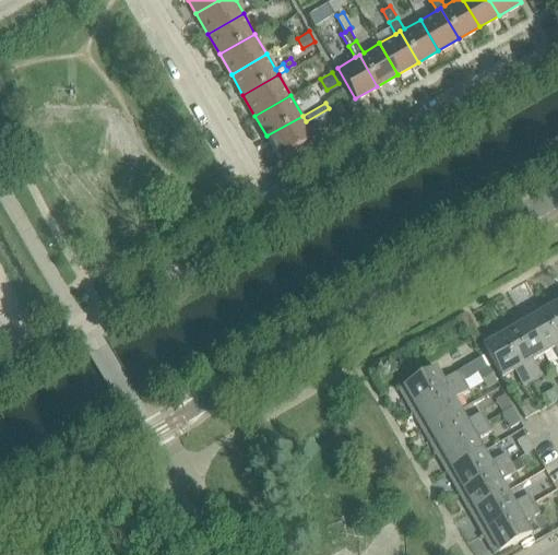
[(266,136),(280,157),(315,137),(306,121),(303,116),(266,136)]
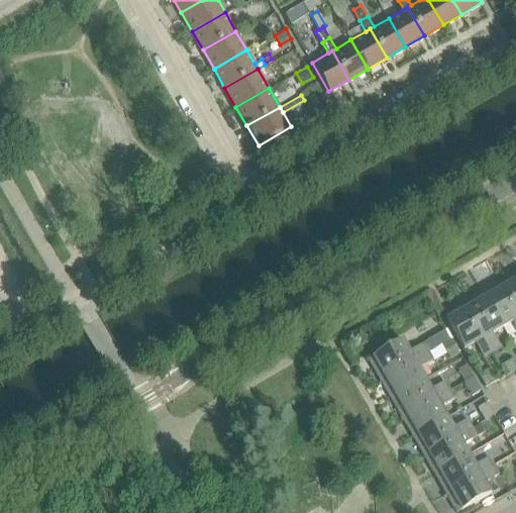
[(515,271),(502,280),(515,304),(515,271)]
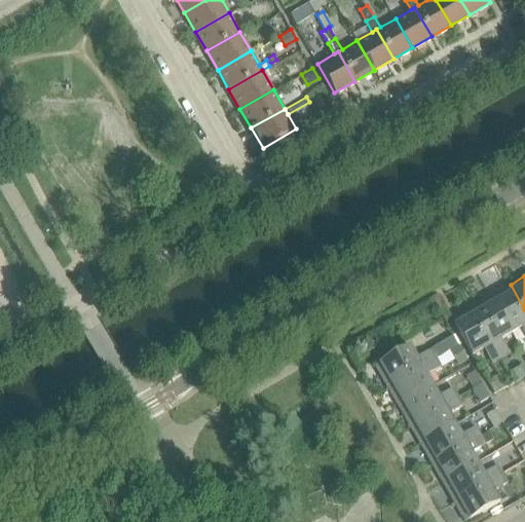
[(524,330),(524,309),(511,285),(491,296),(511,330),(521,324),(524,330)]
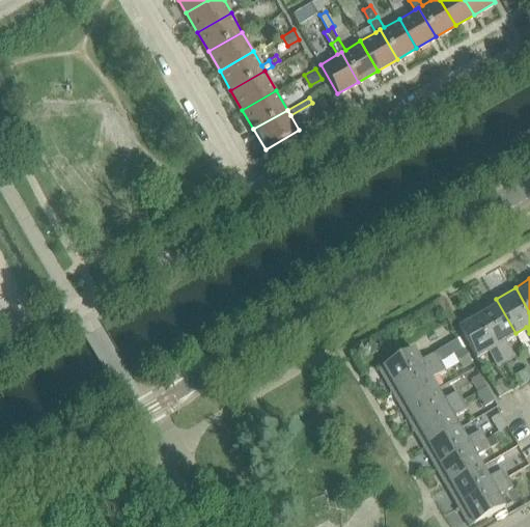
[(496,299),(476,310),(504,359),(513,354),(505,339),(515,333),(496,299)]
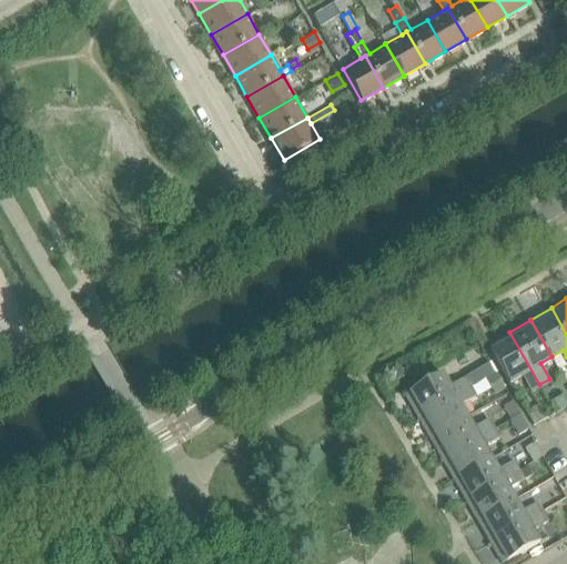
[(530,390),(539,384),(509,332),(487,344),(509,381),(522,374),(530,390)]
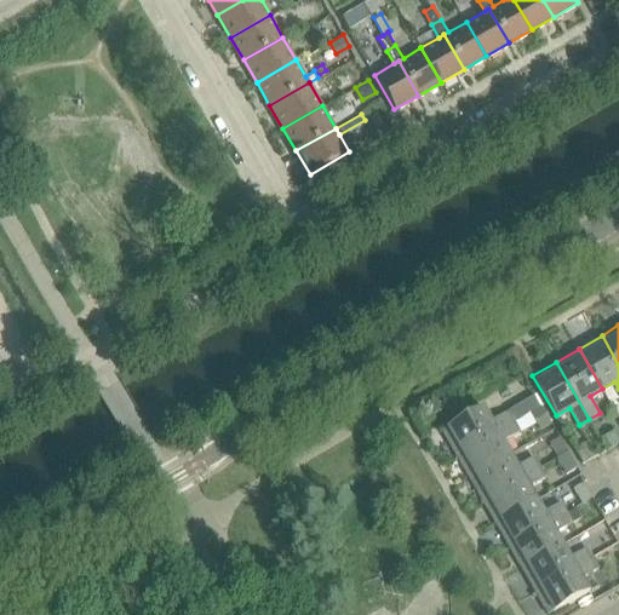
[(534,392),(506,408),(513,419),(531,408),(540,403),(534,392)]
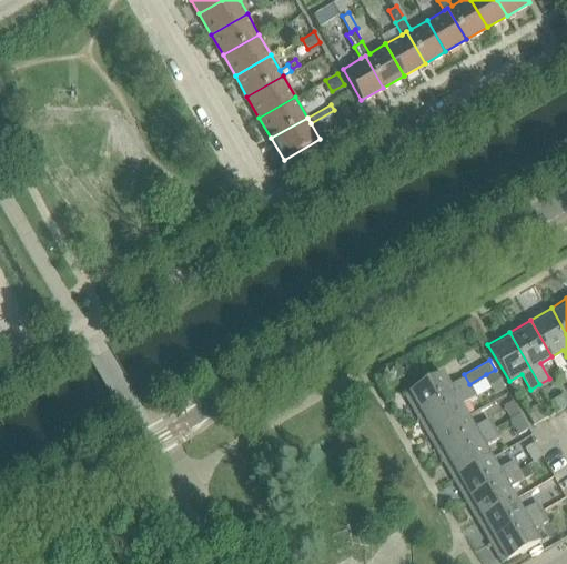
[(495,370),(486,374),(492,384),(495,391),(504,385),(495,370)]
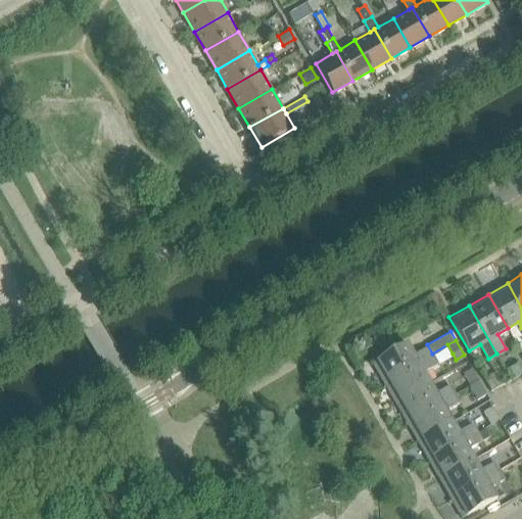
[(373,361),(384,381),(432,354),(427,344),(413,352),(407,341),(373,361)]
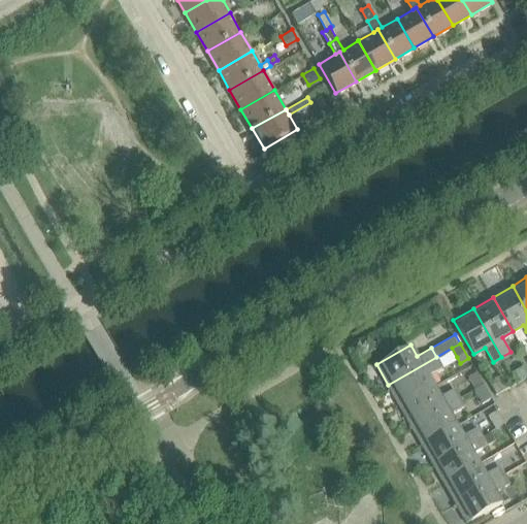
[(441,365),(436,357),(388,385),(399,404),(433,385),(427,373),(441,365)]
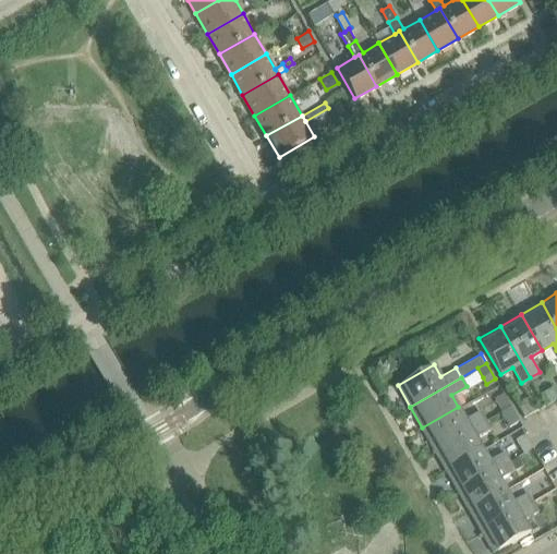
[(528,394),(536,388),(530,377),(521,383),(528,394)]
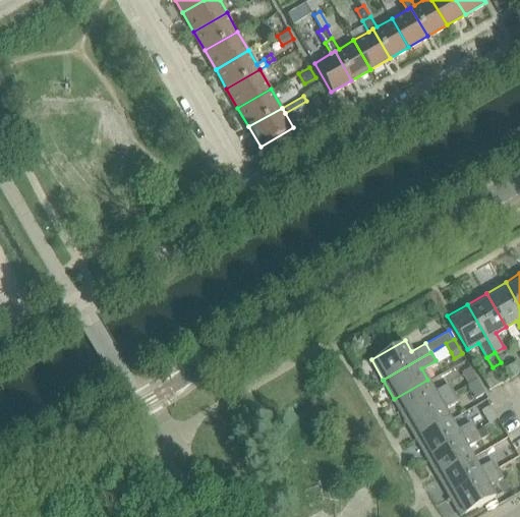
[(519,366),(516,359),(503,366),(509,376),(517,371),(519,369),(519,366)]
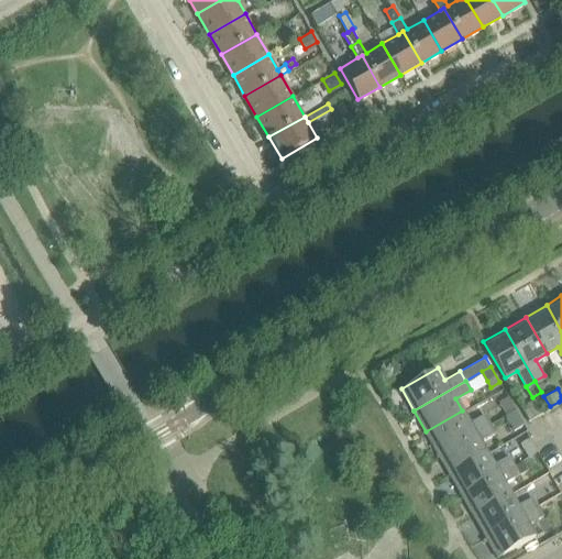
[(507,395),(498,401),(505,413),(515,407),(507,395)]
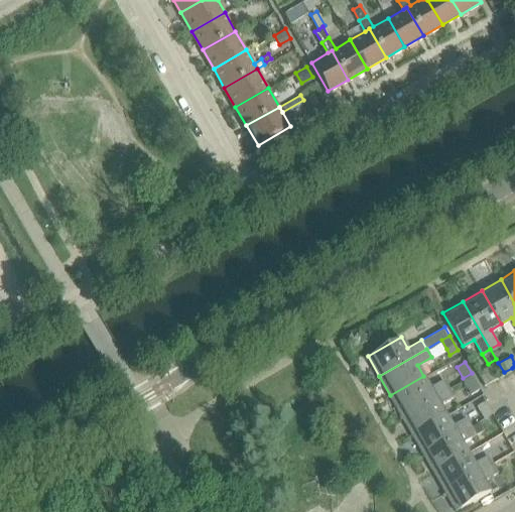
[(472,374),(463,379),(470,392),(479,387),(479,386),(472,374)]
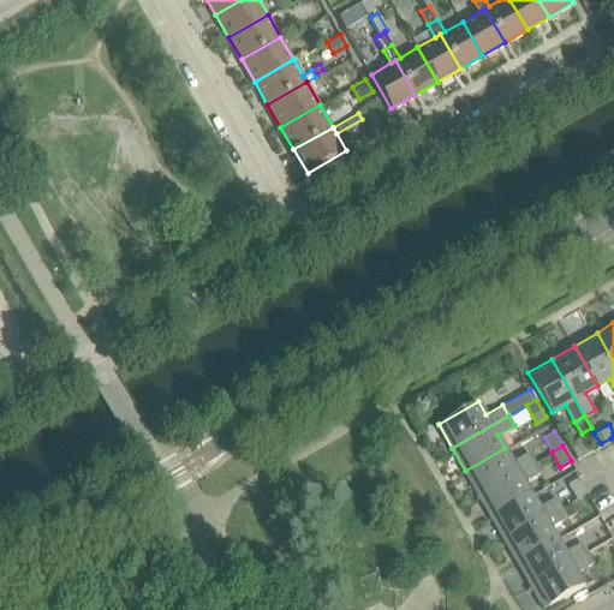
[(512,460),(505,448),(465,471),(478,494),(535,460),(529,450),(512,460)]
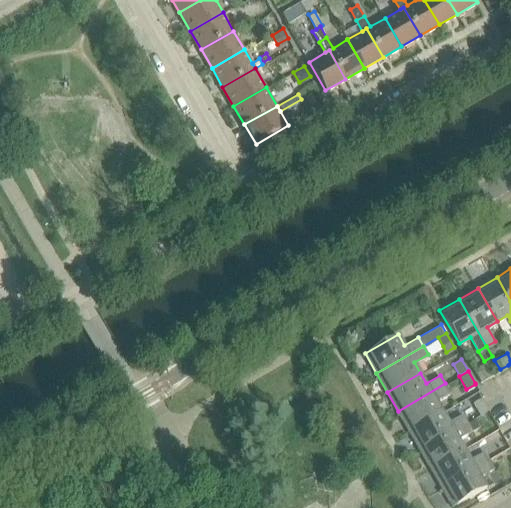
[(398,411),(409,430),(442,410),(436,400),(450,392),(445,383),(398,411)]
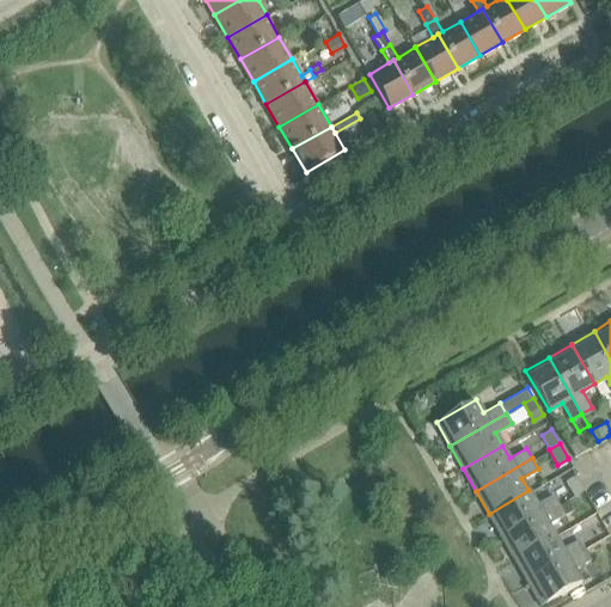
[(575,473),(566,479),(574,494),(584,488),(575,473)]
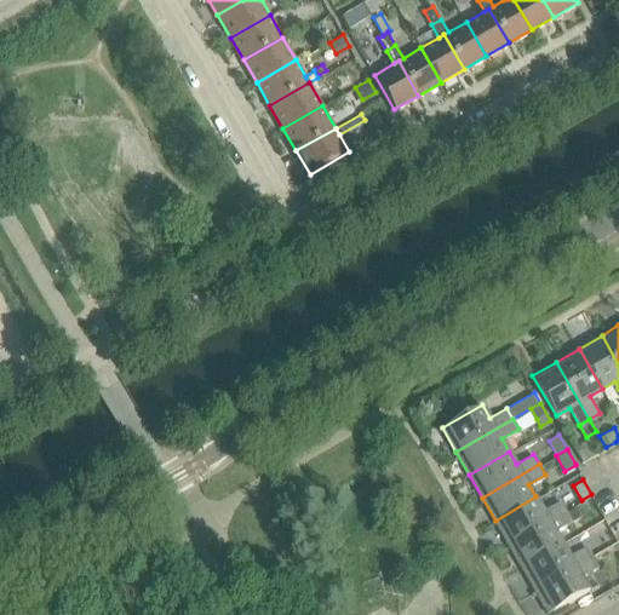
[(591,495),(584,500),(590,510),(597,505),(591,495)]
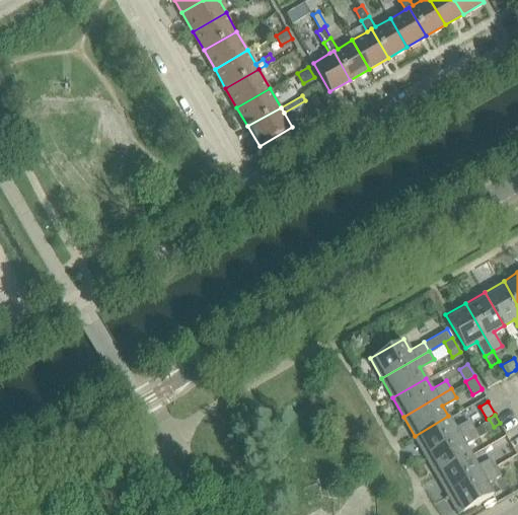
[(454,427),(448,416),(415,436),(426,454),(473,427),(468,419),(454,427)]
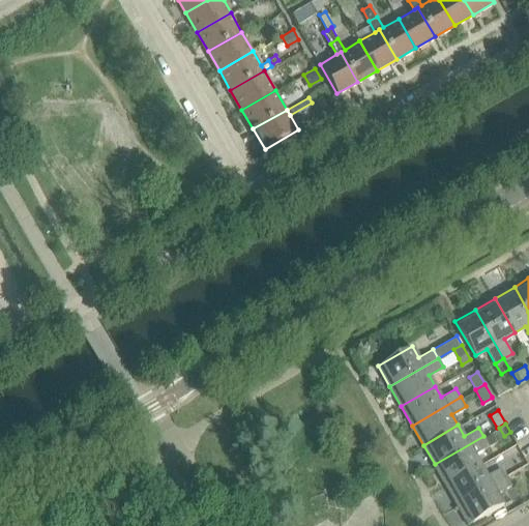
[(483,436),(488,444),(496,440),(491,432),(483,436)]
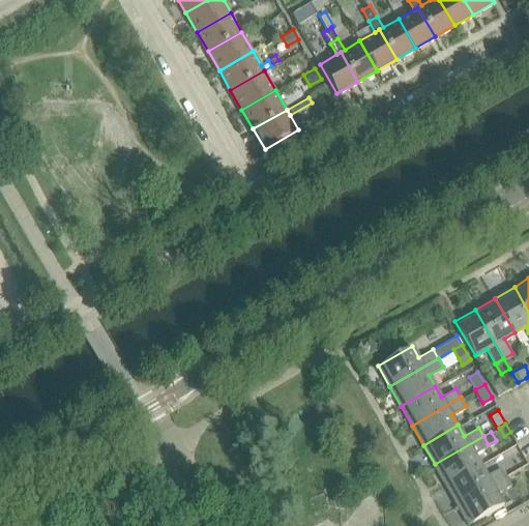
[(488,444),(483,436),(435,464),(445,484),(480,464),(474,454),(489,445),(488,444)]
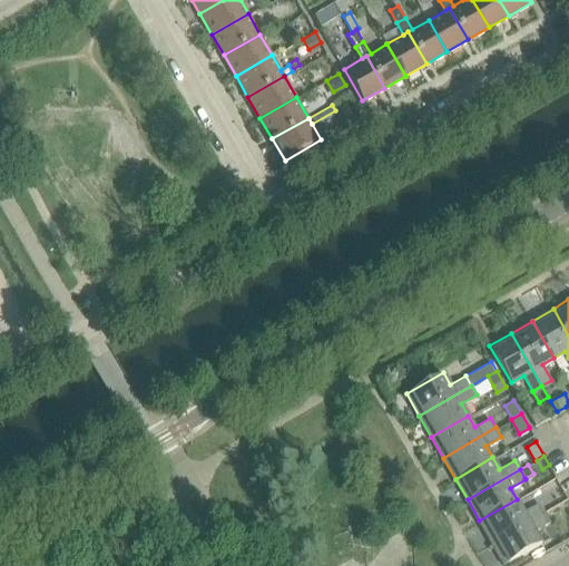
[(523,510),(517,499),(479,520),(491,542),(543,511),(538,501),(523,510)]
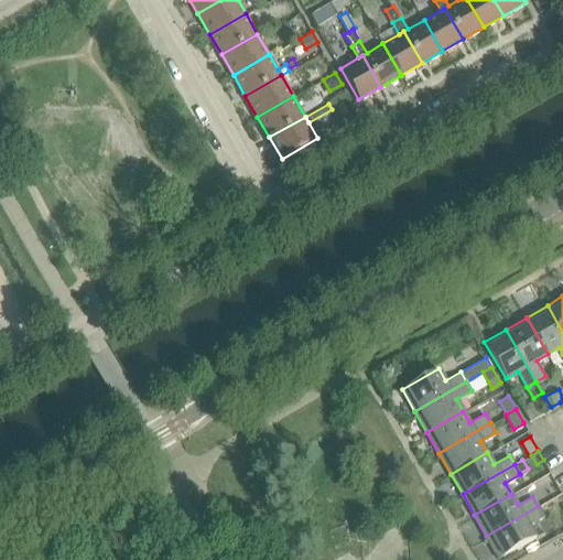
[(543,515),(538,506),(486,536),(499,558),(536,536),(528,524),(543,515)]
